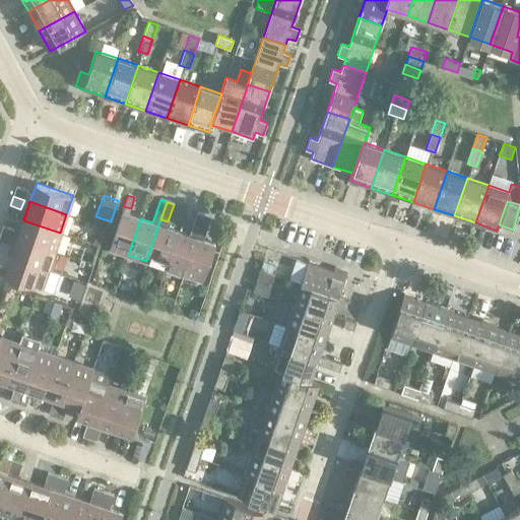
[(109,249),(128,255),(140,218),(122,212),(109,249)]
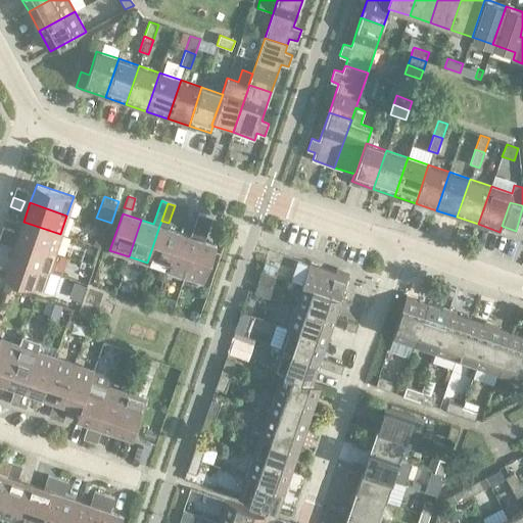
[(205,216),(198,214),(192,231),(199,233),(205,216)]
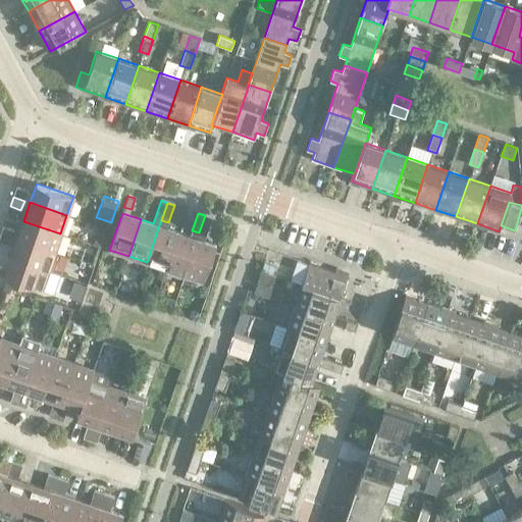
[(211,217),(205,215),(199,232),(205,236),(211,217)]
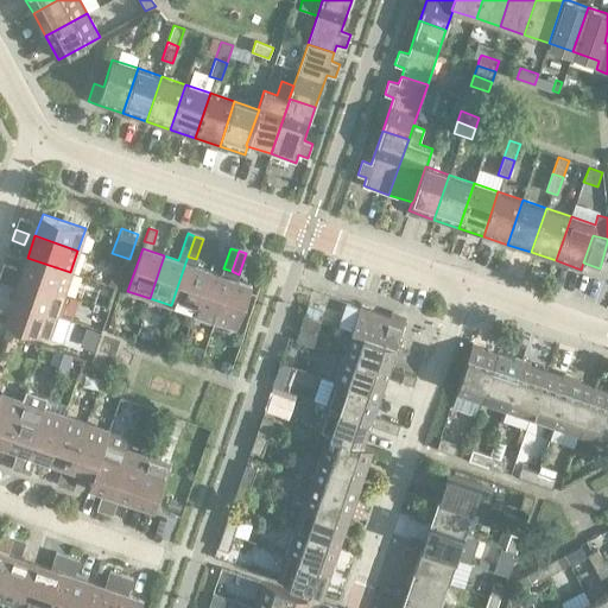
[(70,272),(27,258),(20,279),(63,293),(70,272)]
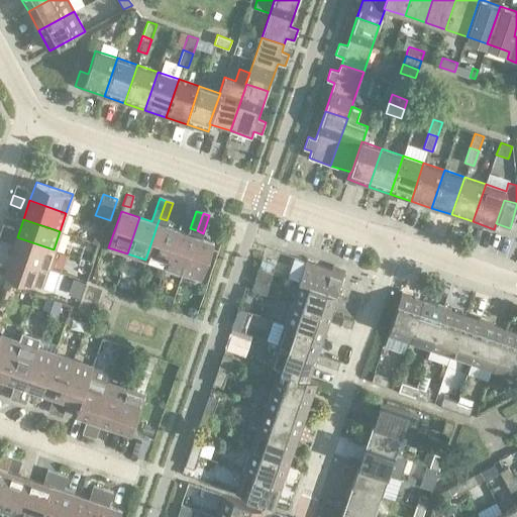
[(177,230),(158,223),(145,260),(164,266),(177,230)]
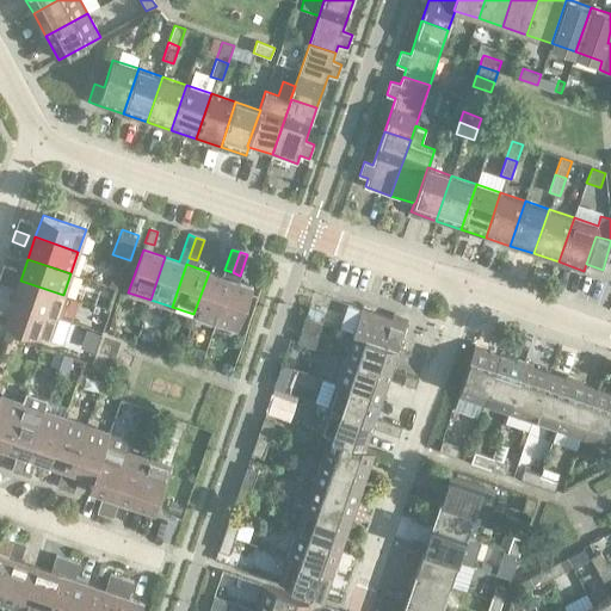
[(16,270),(4,266),(0,273),(13,278),(16,270)]
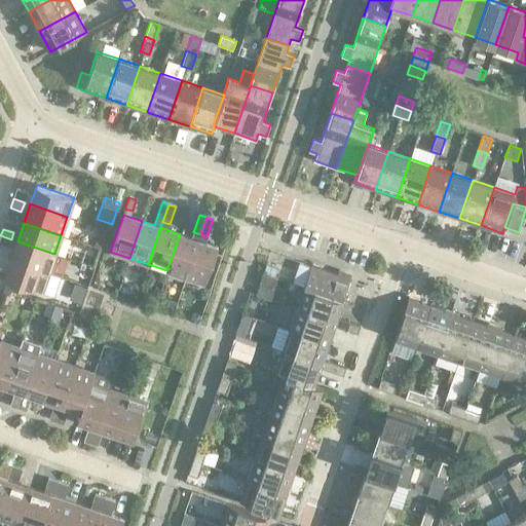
[(198,240),(180,234),(166,270),(185,277),(198,240)]
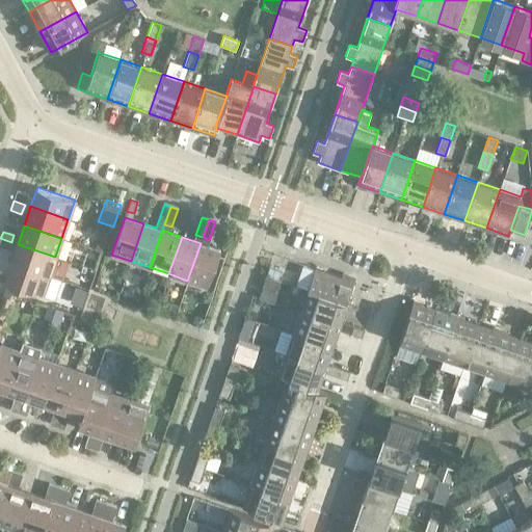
[(11,242),(0,238),(0,239),(0,245),(9,249),(11,242)]
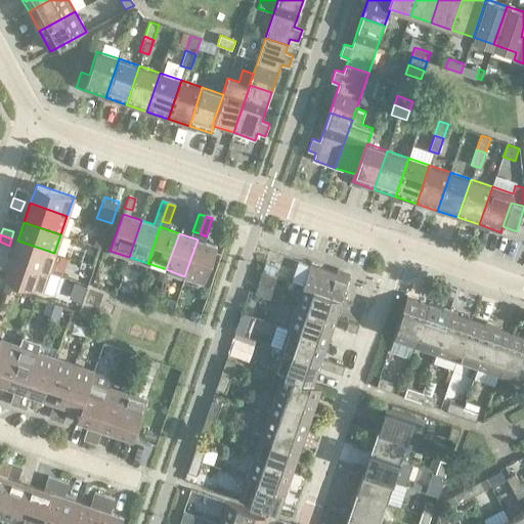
[(93,237),(90,244),(98,247),(100,241),(93,237)]
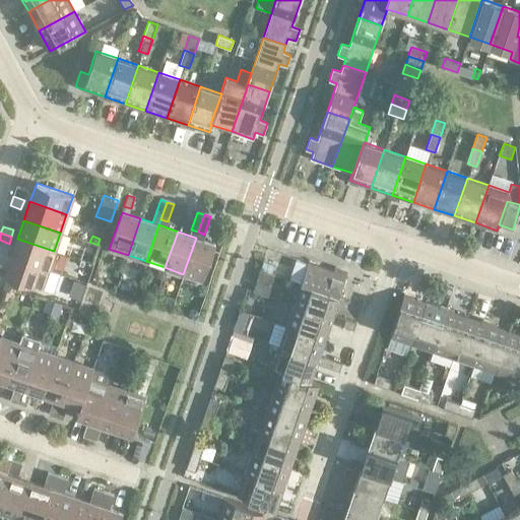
[(214,244),(196,238),(183,274),(202,280),(214,244)]
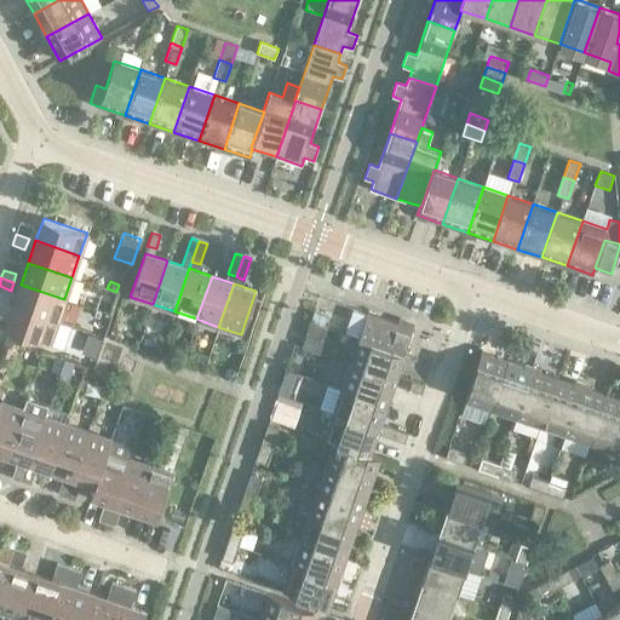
[(64,299),(21,285),(13,306),(57,321),(64,299)]
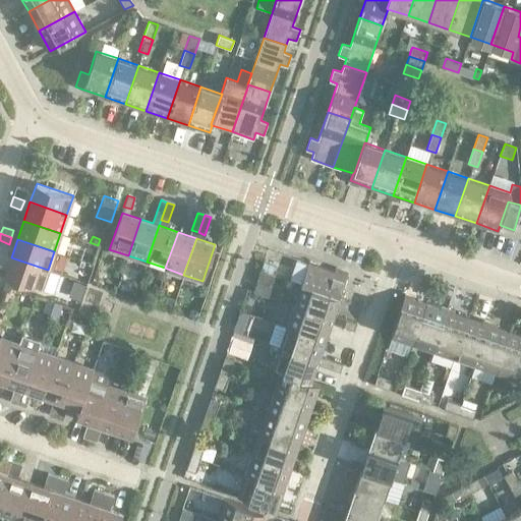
[(48,270),(11,257),(4,277),(42,289),(48,270)]
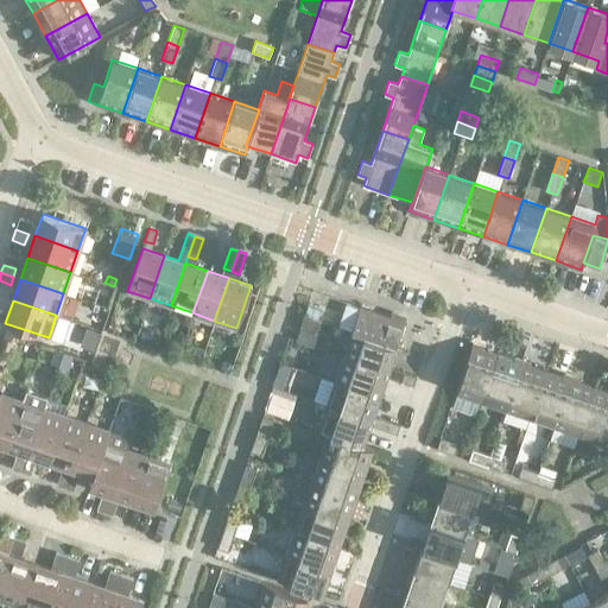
[(404,322),(360,306),(352,333),(396,347),(404,322)]
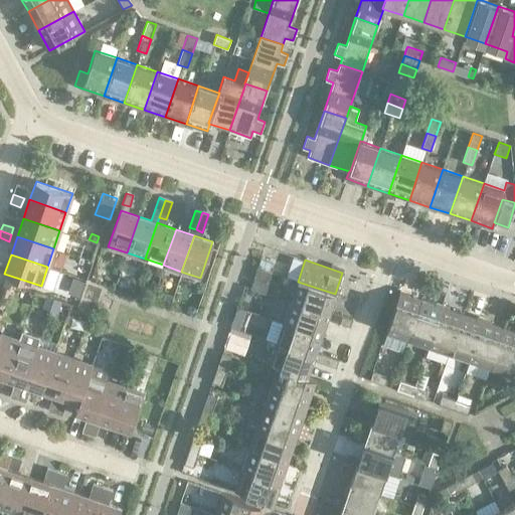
[(273,273),(258,268),(250,288),(266,294),(273,273)]
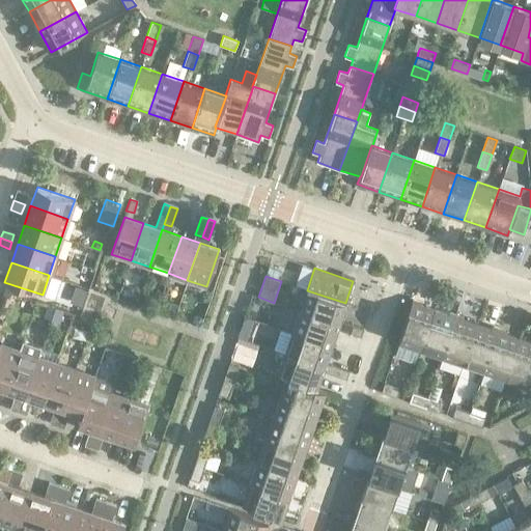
[(345,303),(307,290),(300,311),(338,325),(339,320),(345,303)]
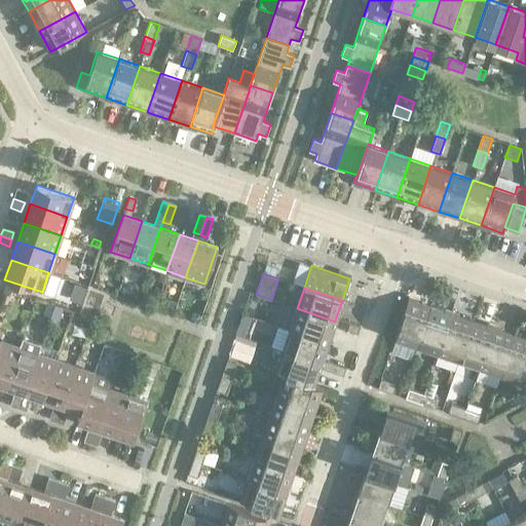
[(173,313),(177,301),(167,298),(162,310),(173,313)]
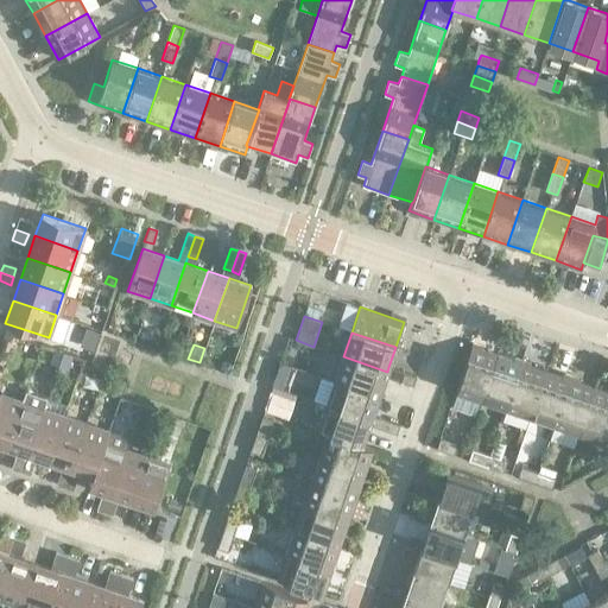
[(496,354),(472,346),(456,390),(482,398),(496,354)]
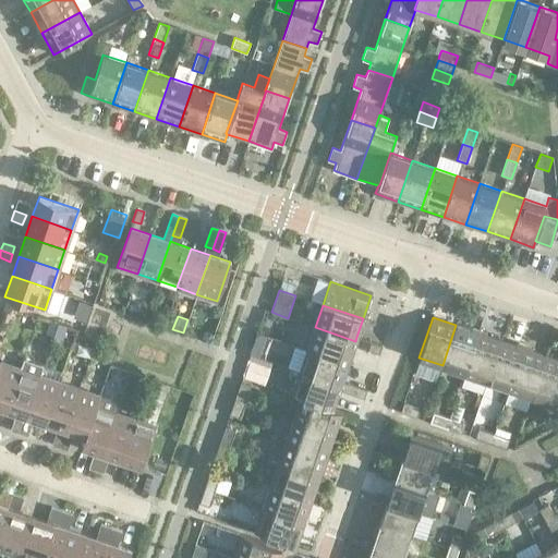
[(49,318),(45,330),(53,334),(58,322),(49,318)]
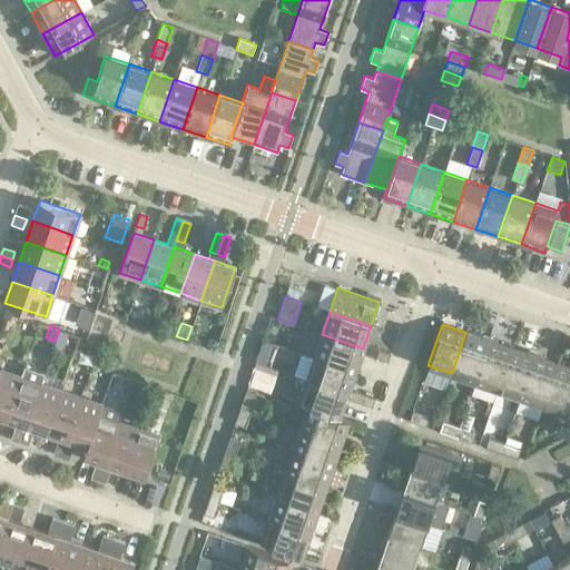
[(69,332),(59,328),(55,341),(65,344),(69,332)]
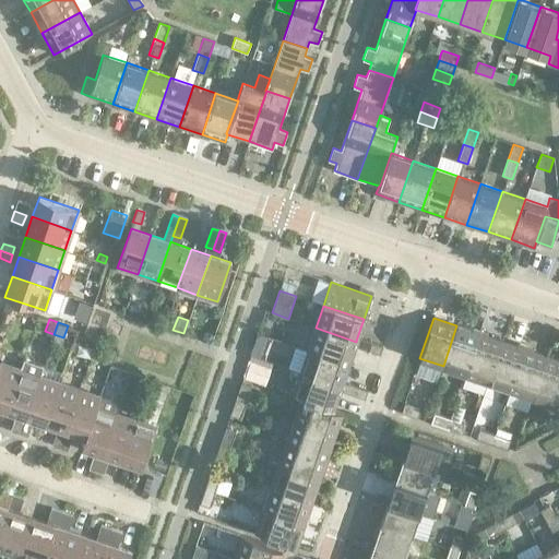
[(479,333),(456,325),(443,366),(465,375),(479,333)]
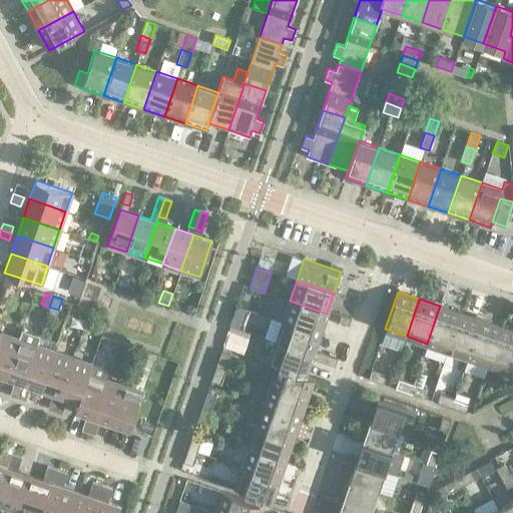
[(327,314),(290,301),(283,321),(320,334),(326,318),(337,321),(340,314),(328,310),(327,314)]
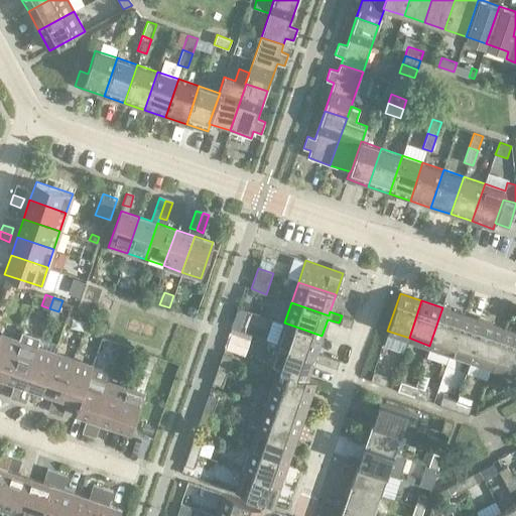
[(463,314),(442,307),(429,346),(449,352),(463,314)]
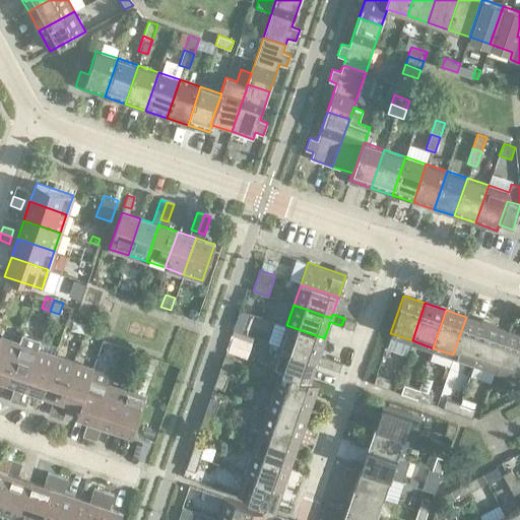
[(488,324),(466,317),(453,354),(474,362),(488,324)]
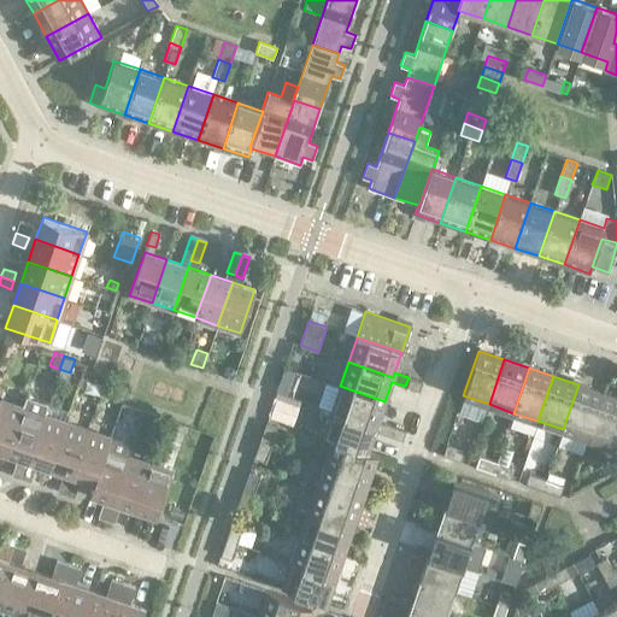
[(422,381),(409,377),(405,386),(418,391),(422,381)]
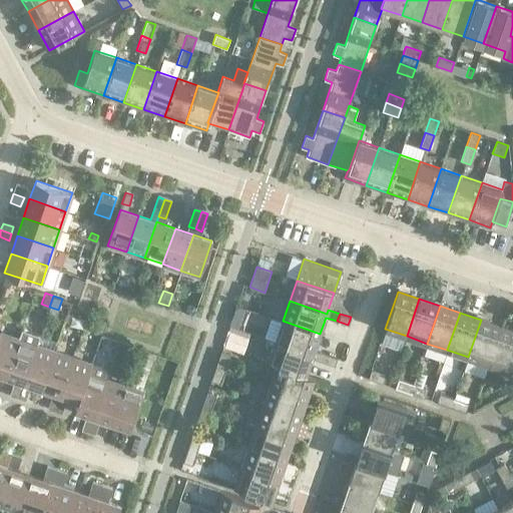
[(501,327),(481,320),(468,357),(488,364),(501,327)]
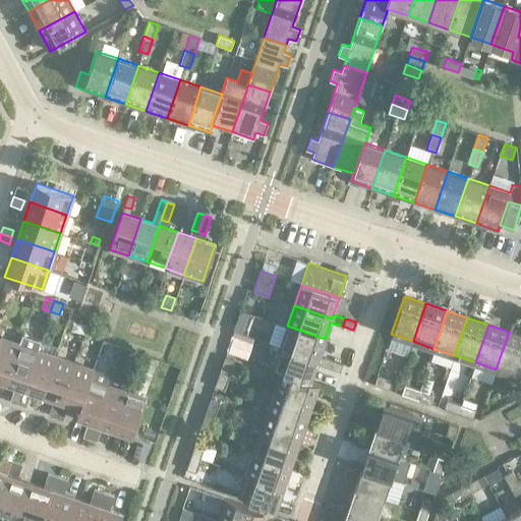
[(325,339),(287,326),(280,347),(317,360),(316,364),(328,368),(331,359),(320,355),(325,339)]
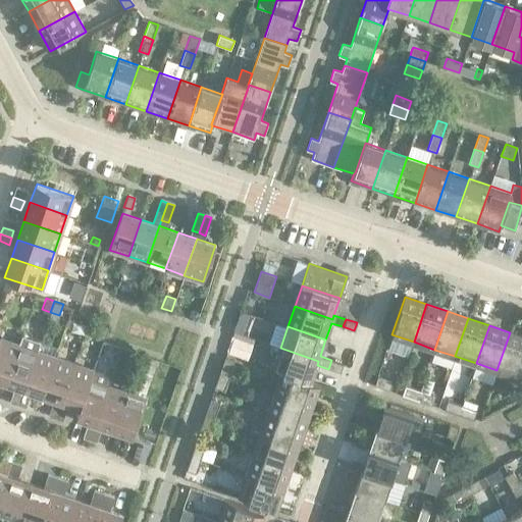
[(521,335),(510,332),(497,370),(521,378),(521,335)]
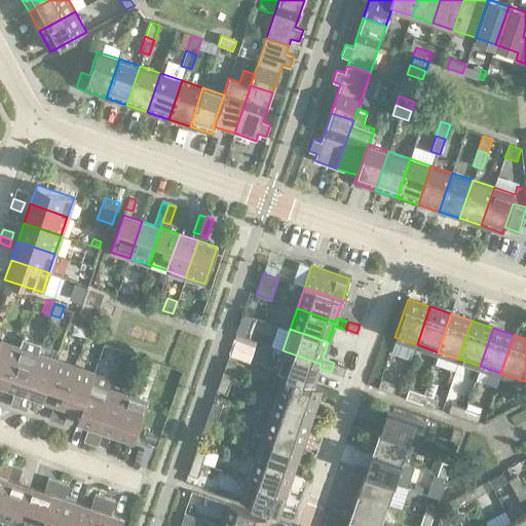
[(22,338),(19,348),(6,384),(17,388),(12,406),(19,408),(23,397),(25,391),(37,354),(40,344),(22,338)]
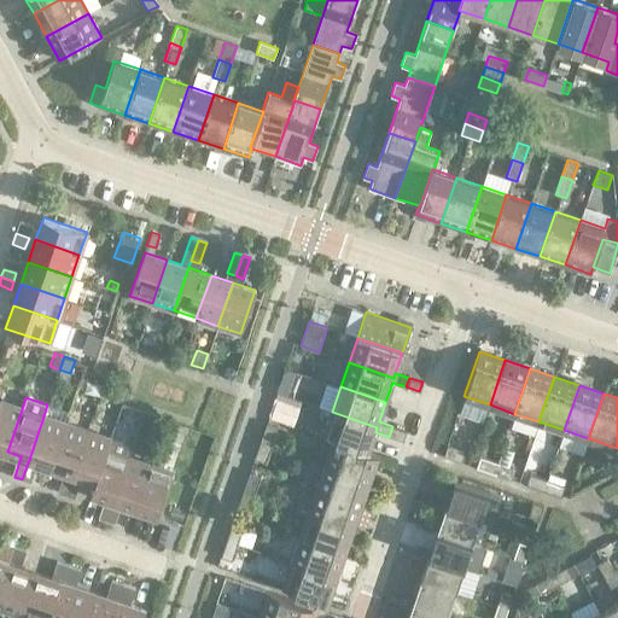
[(277,397),(269,418),(292,425),(298,406),(277,397)]
